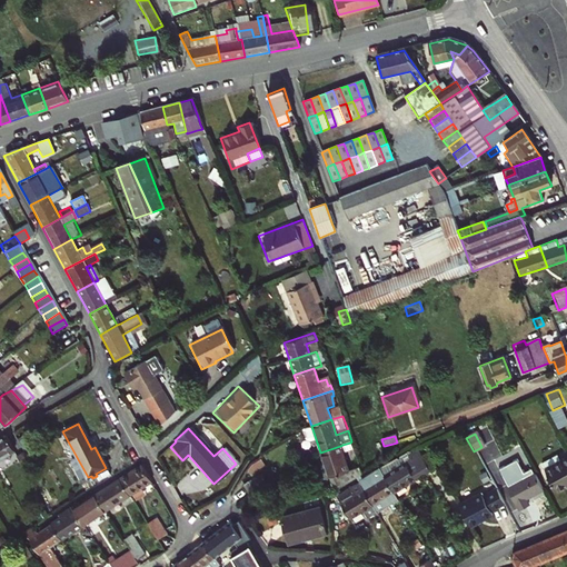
[(0,460),(13,453),(5,437),(0,439),(0,460)]
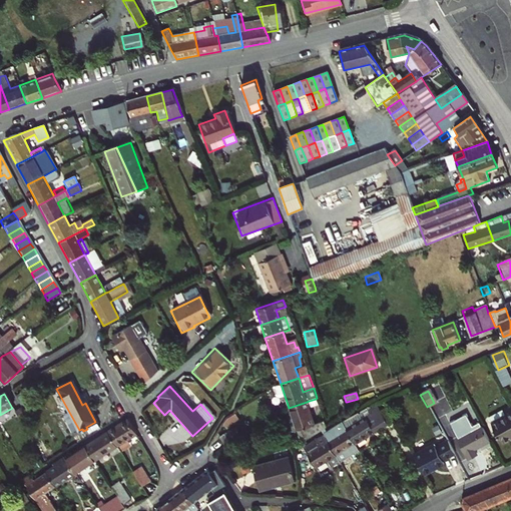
[(317,403),(316,399),(309,401),(307,402),(289,408),(301,442),(317,433),(309,409),(314,407),(314,404),(317,403)]
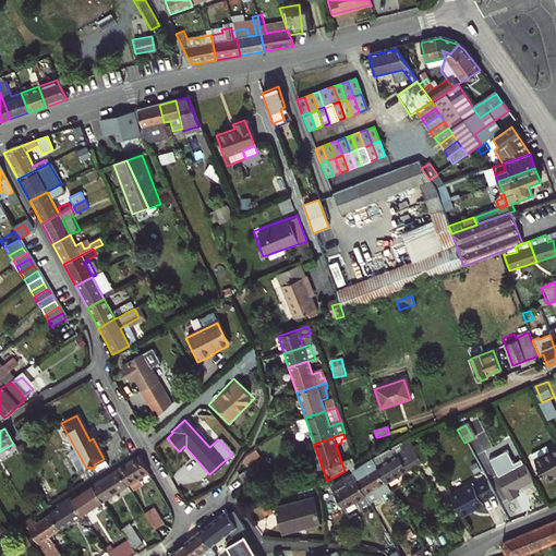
[(420,440),(417,435),(408,439),(411,446),(417,455),(423,450),(419,444),(420,440)]
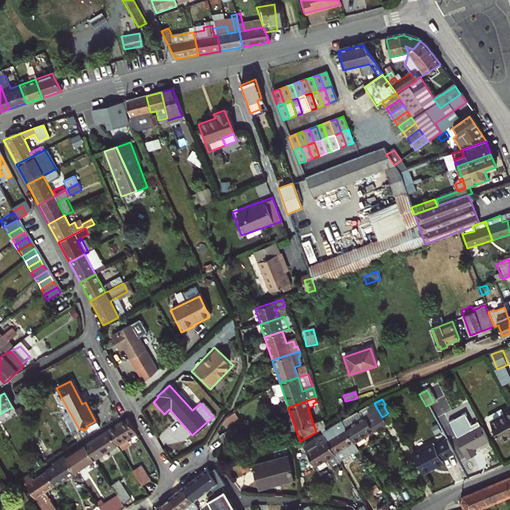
[(23,405),(21,406),(14,410),(18,417),(27,412),(23,405)]
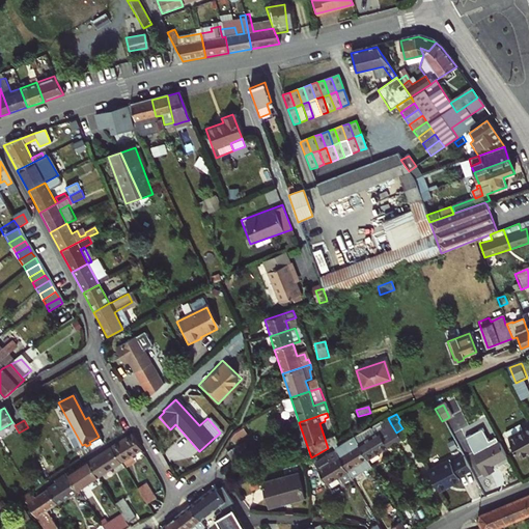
[(391,424),(357,444),(366,460),(399,439),(396,433),(391,424)]
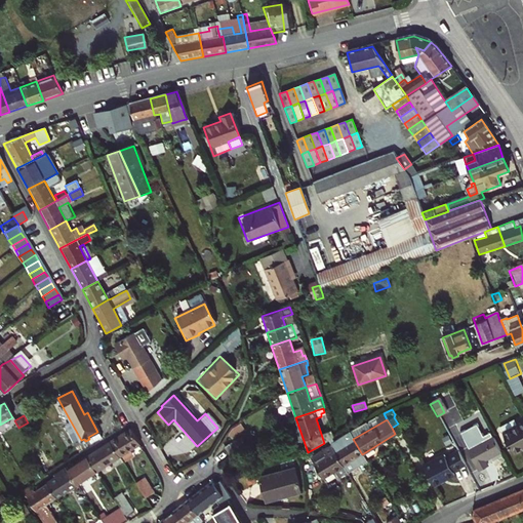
[(522,421),(498,435),(509,454),(522,446),(522,421)]
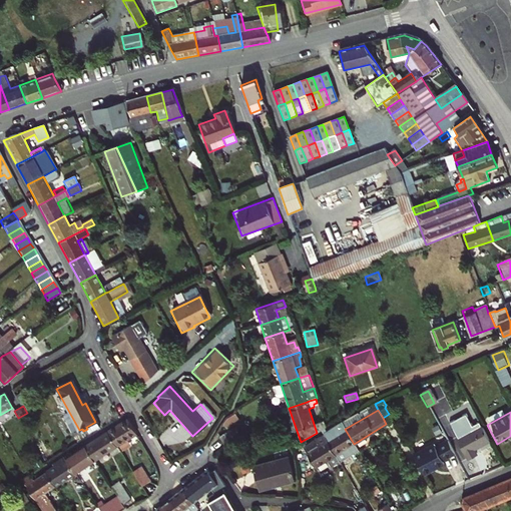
[(126,420),(106,433),(116,448),(135,435),(126,420)]
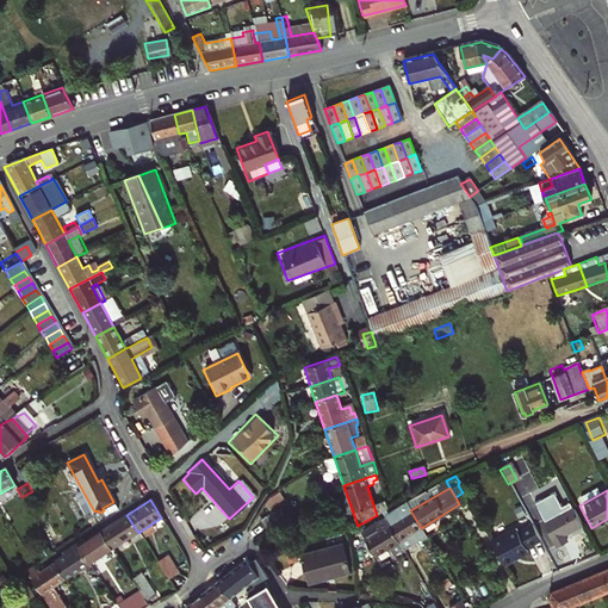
[(388,517),(384,520),(397,543),(421,528),(410,510),(396,519),(392,512),(386,515),(388,517)]
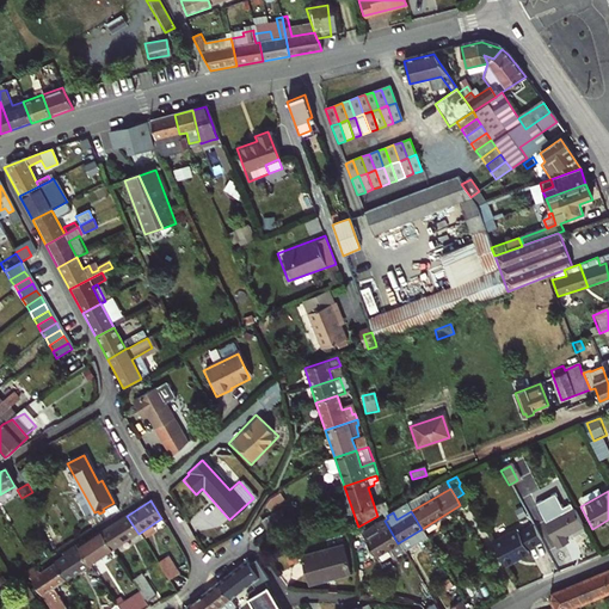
[(580,529),(571,511),(542,526),(555,551),(565,545),(561,539),(580,529)]
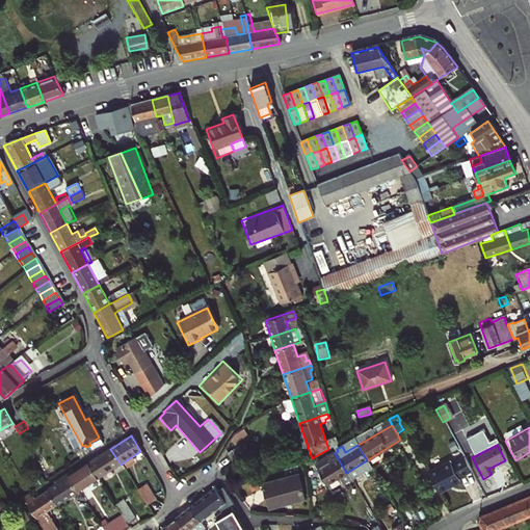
[(228,455),(232,464),(246,455),(241,447),(228,455)]
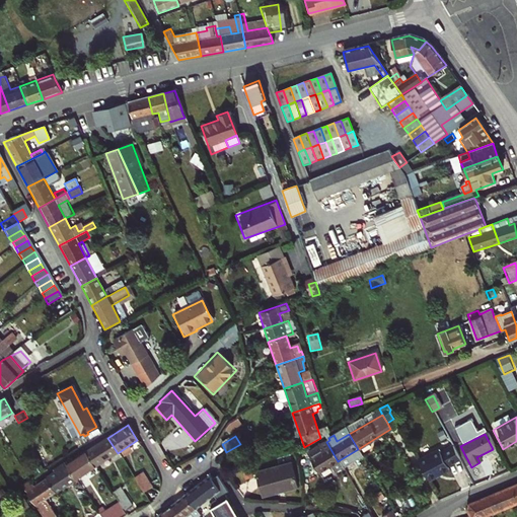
[(96,466),(118,453),(107,438),(87,451),(96,466)]
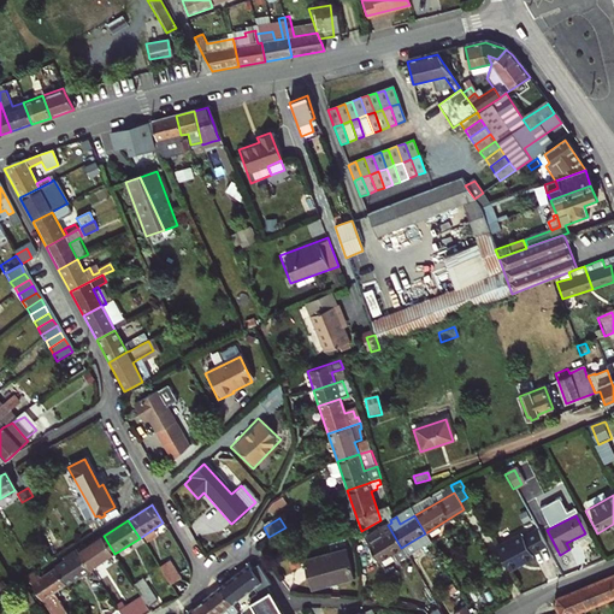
[(401,548),(388,525),(365,538),(378,561),(401,548)]
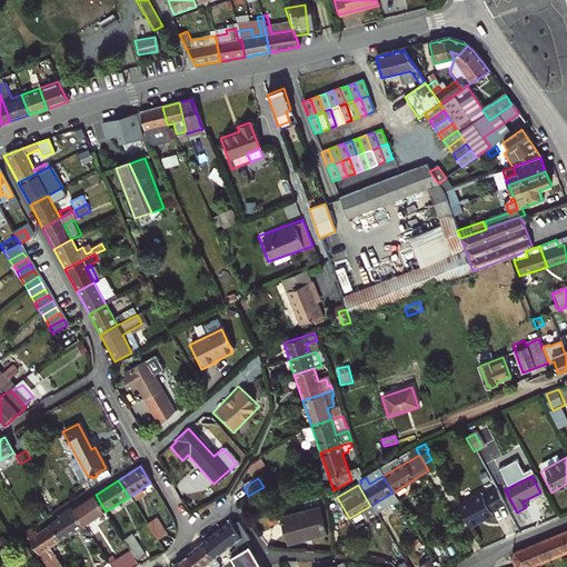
[(458,505),(468,525),(481,517),(484,519),(491,515),(490,511),(501,505),(495,491),(483,497),(480,493),(458,505)]
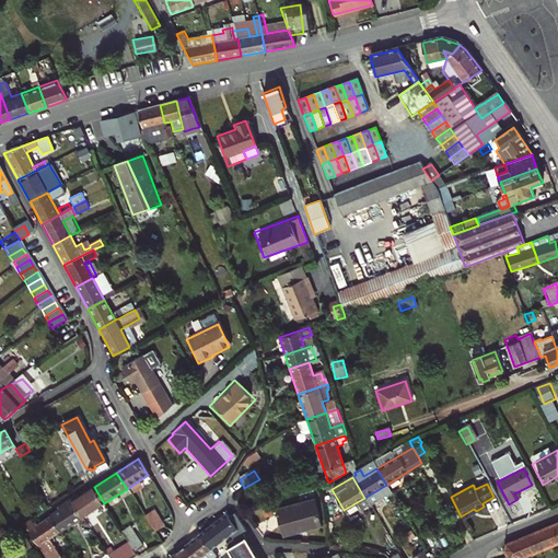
[(76,496),(70,499),(81,518),(104,503),(94,487),(78,498),(76,496)]
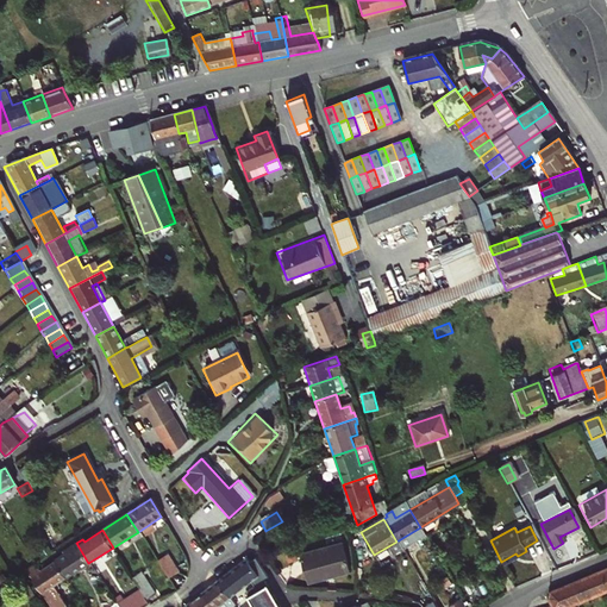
[(443,568),(427,540),(419,545),(435,573),(443,568)]
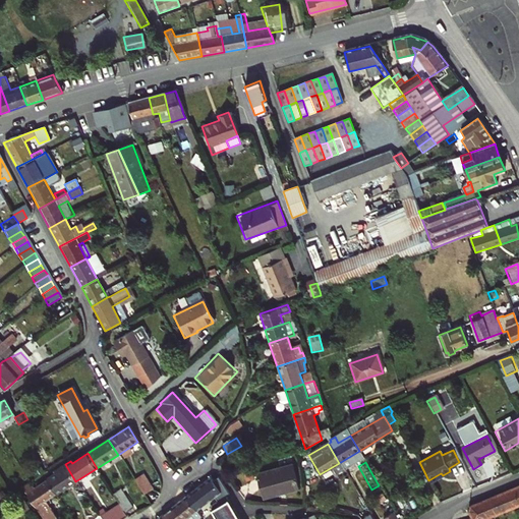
[(75,481),(65,464),(53,472),(54,474),(46,479),(55,495),(75,481)]
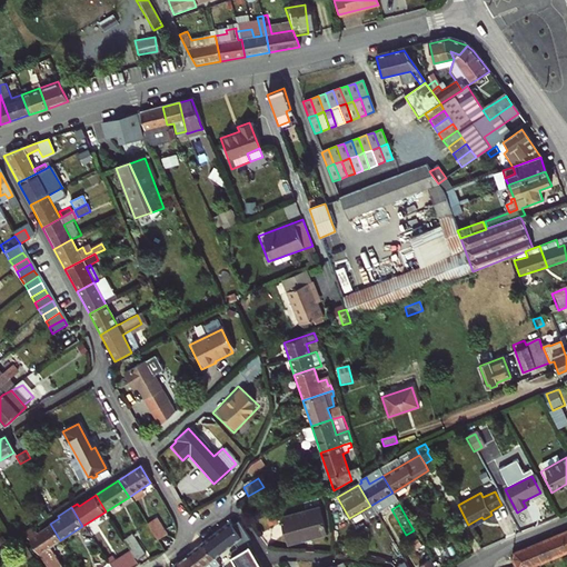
[(286,537),(325,530),(320,508),(280,518),(286,537)]
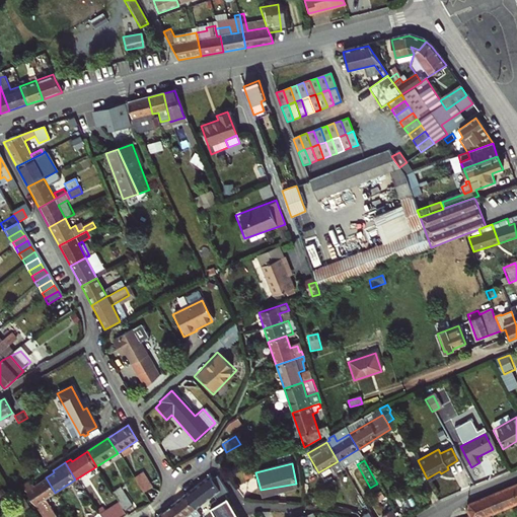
[(142,474),(134,479),(143,495),(151,490),(142,474)]
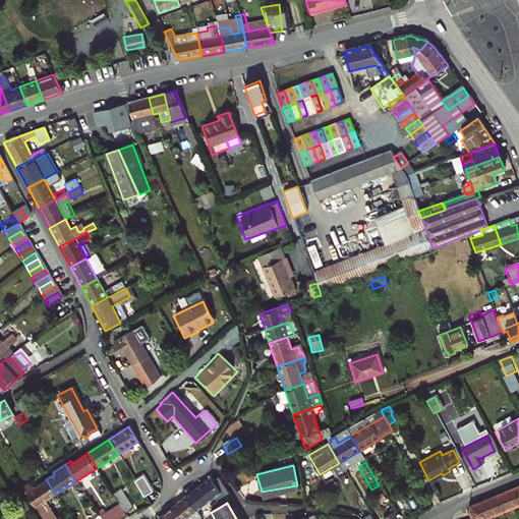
[(185,497),(193,508),(217,489),(220,495),(213,499),(216,503),(219,501),(221,505),(226,502),(222,494),(226,492),(218,479),(217,477),(212,477),(185,497)]
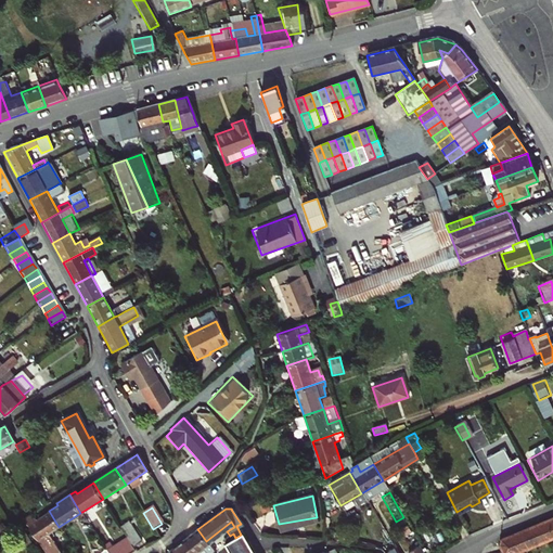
[(36,519),(33,513),(30,514),(23,519),(37,541),(44,552),(59,552),(48,535),(59,527),(49,511),(36,519)]
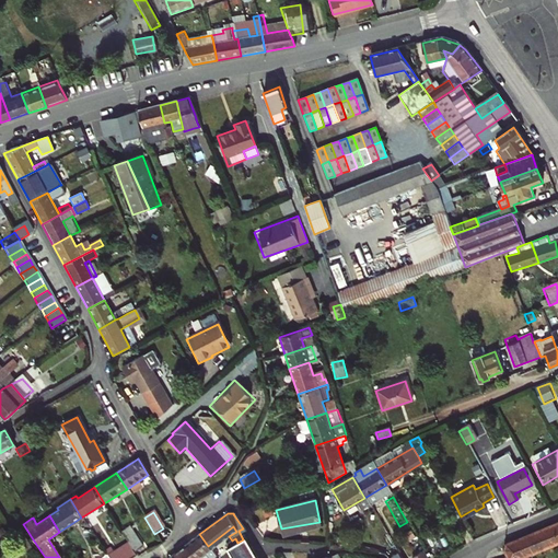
[(322,526),(320,522),(281,529),(282,536),(322,526)]
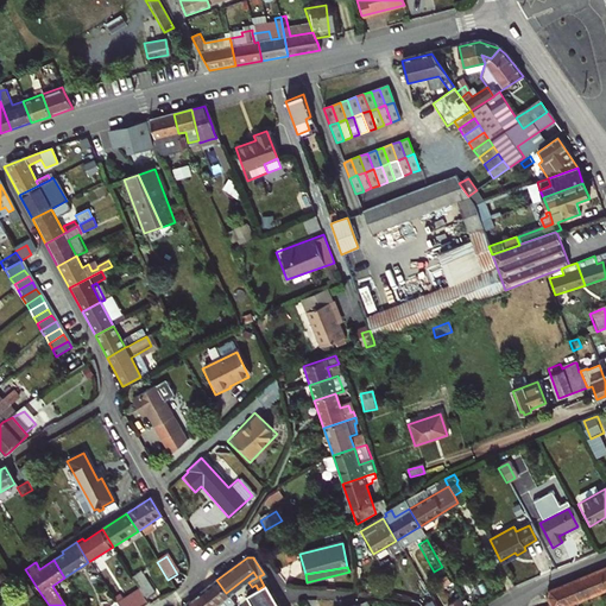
[(568,605),(568,604),(605,587),(605,568),(549,592),(547,598),(550,605),(568,605)]
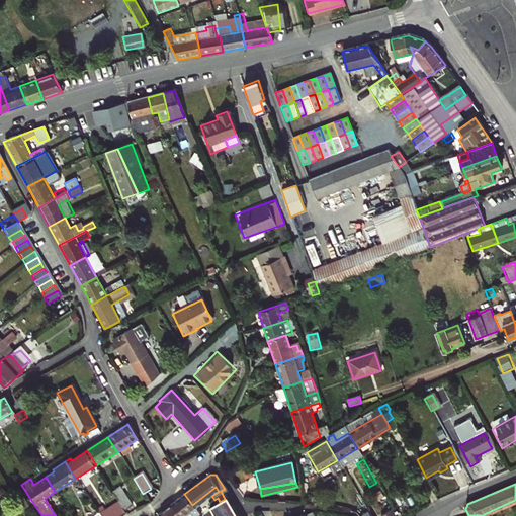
[(113,494),(117,499),(119,503),(125,512),(133,507),(125,495),(121,489),(113,494)]
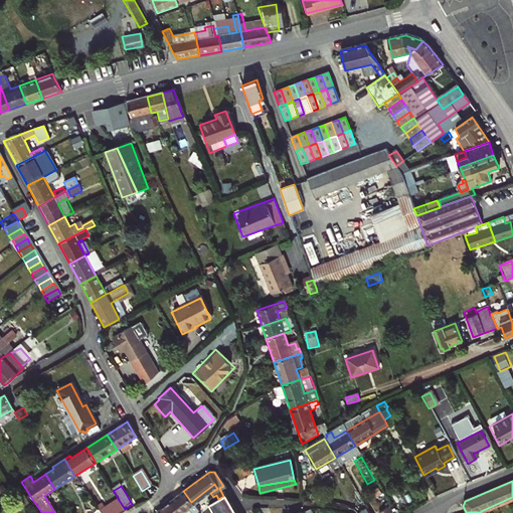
[(191,502),(183,491),(172,499),(182,512),(199,512),(198,511),(191,502)]
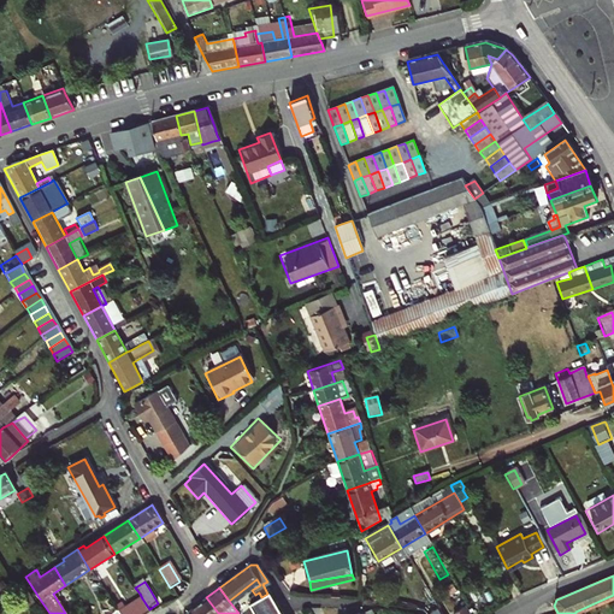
[(267,594),(261,597),(251,603),(255,613),(281,613),(269,592),(267,594)]
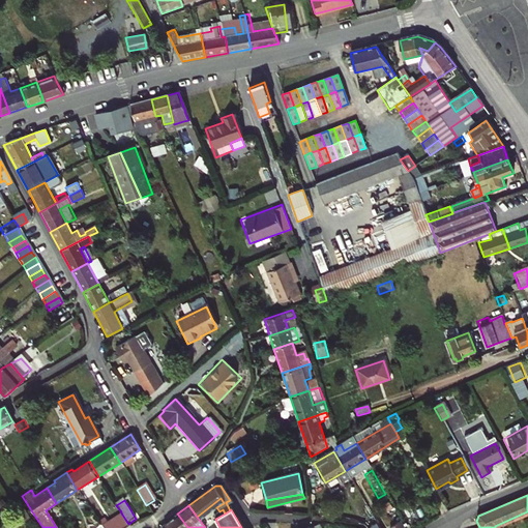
[(187,527),(177,514),(162,525),(164,527),(187,527)]
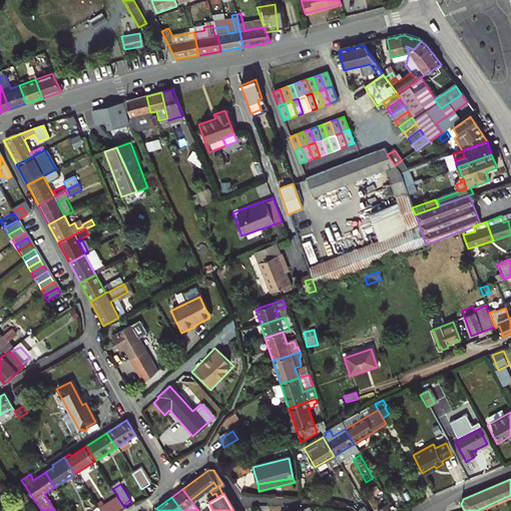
[(118,498),(100,510),(126,510),(124,507),(118,498)]
